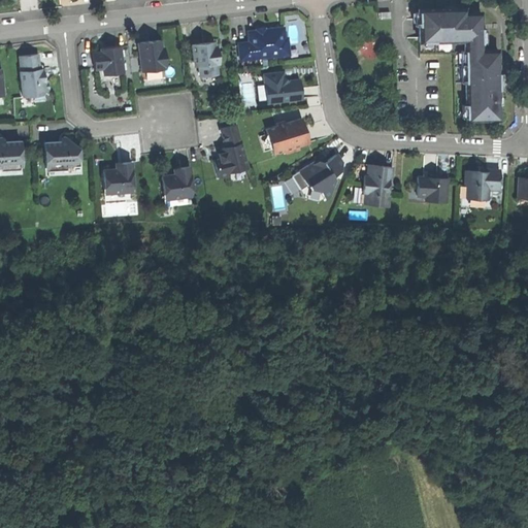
[(466,120),(499,120),(499,103),(497,103),(496,88),(496,74),(498,74),(497,50),(482,50),(481,29),(481,24),(481,12),(465,13),(465,10),(451,10),(442,11),(442,9),(419,9),(419,42),(464,41),(466,120)]
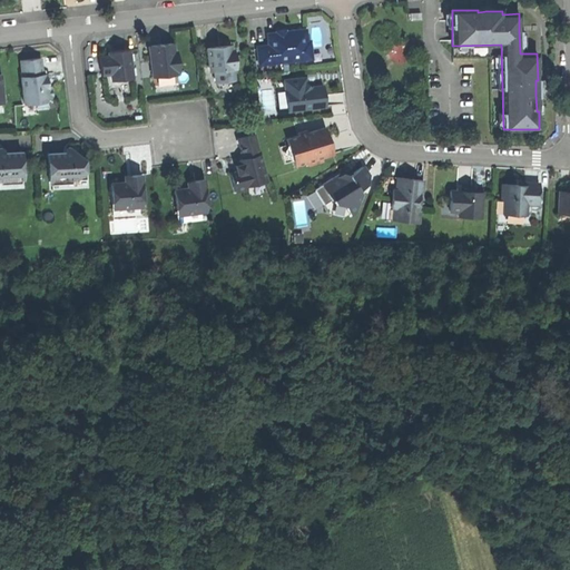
[(257,49),(258,65),(310,59),(308,43),(305,43),(304,30),(294,31),(285,32),(283,30),(278,31),(277,33),(275,33),(268,40),(269,47),(257,49)]
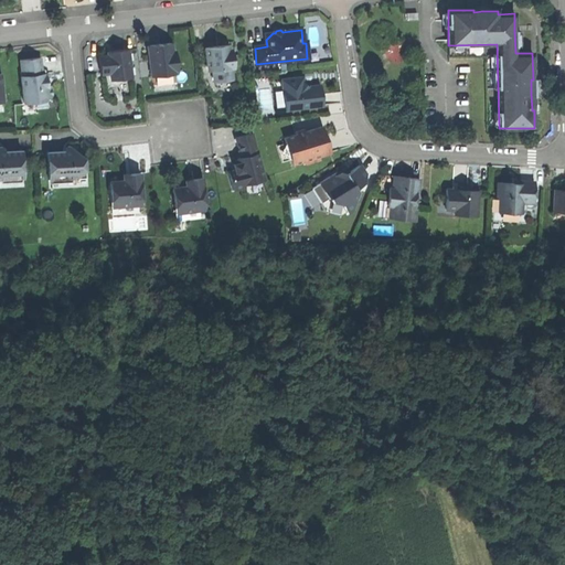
[(150,59),(152,76),(176,73),(176,71),(178,71),(176,51),(172,52),(171,43),(160,44),(150,45),(152,57),(150,59)]
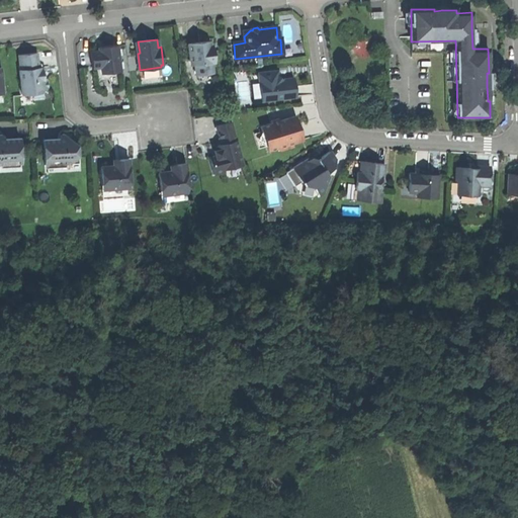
[(447,118),(457,117),(455,40),(411,41),(412,52),(446,51),(447,118)]
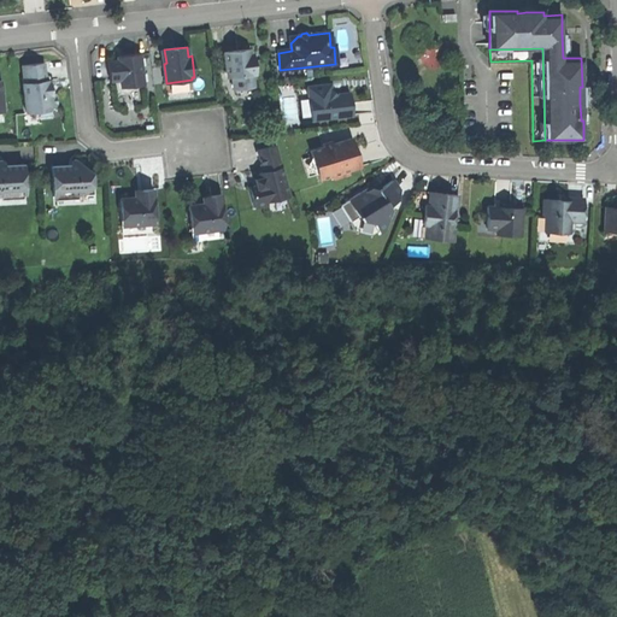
[(238,51),(224,53),(228,74),(233,77),(234,89),(253,87),(252,75),(256,75),(254,60),(250,60),(250,56),(248,50),(238,51)]
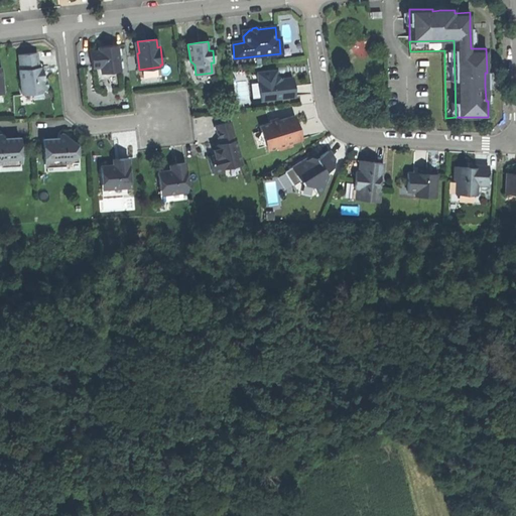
[(116,72),(120,72),(117,45),(107,46),(98,47),(99,50),(91,51),(93,68),(101,67),(102,74),(116,72)]
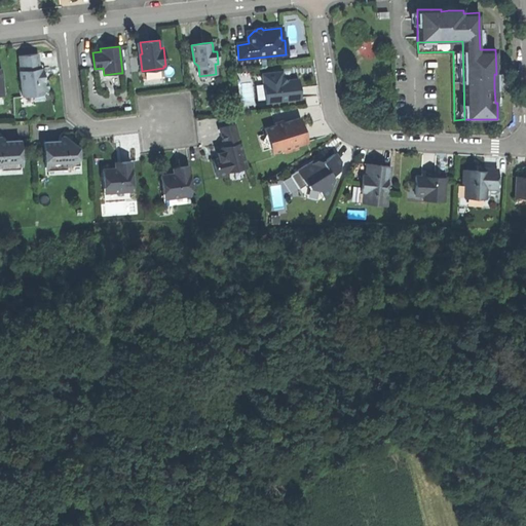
[(37,53),(20,55),(21,71),(20,71),(23,96),(33,95),(33,92),(36,91),(43,91),(49,90),(48,79),(44,79),(42,80),(41,71),(41,68),(39,68),(37,53)]
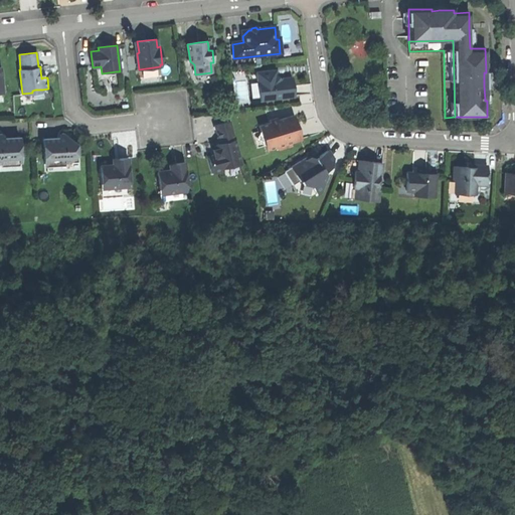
[(258,79),(260,101),(294,97),(293,88),(292,77),(281,79),(276,75),(276,70),(263,72),(264,79),(258,79)]
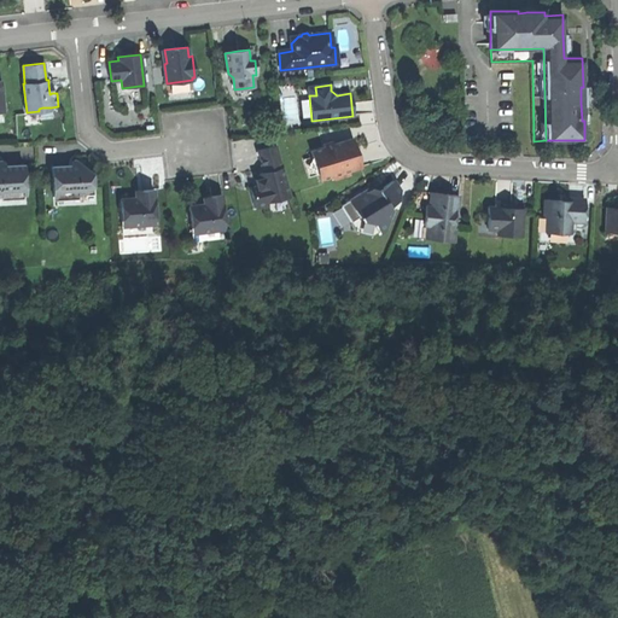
[(123,97),(140,94),(139,86),(122,88),(123,97)]
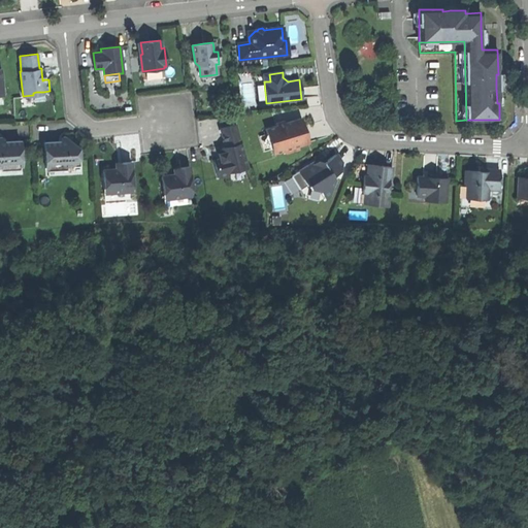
[(44,100),(44,94),(33,95),(23,96),(21,97),(22,107),(35,105),(35,101),(44,100)]
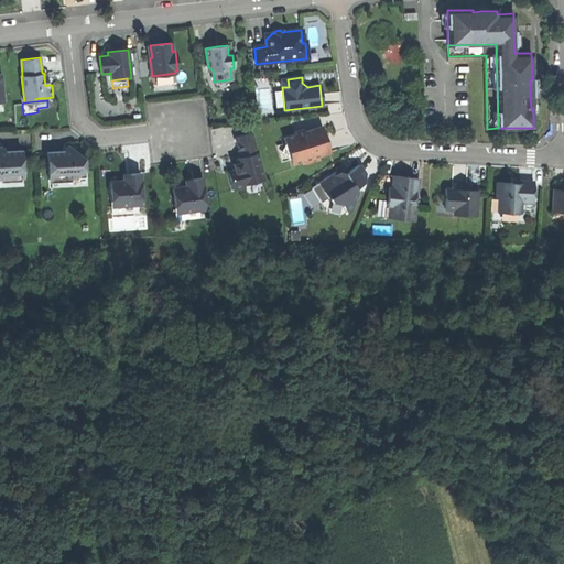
[(295,134),(283,138),(285,143),(291,150),(290,159),(292,164),(304,161),(304,164),(320,160),(318,156),(329,153),(326,139),(322,127),(304,132),(303,129),(294,132),(295,134)]
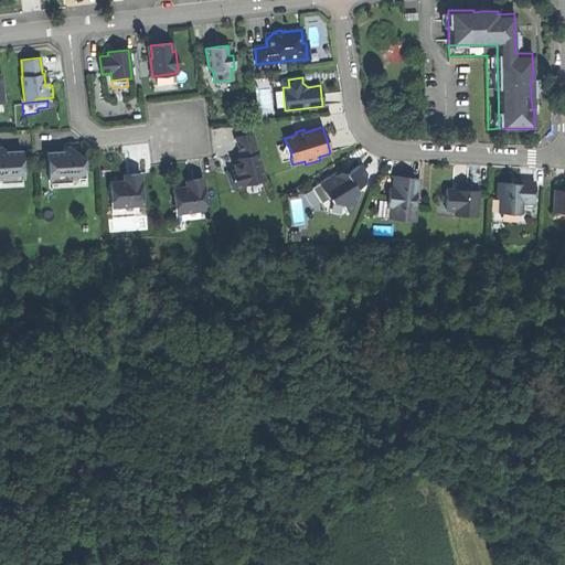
[(228,172),(233,191),(244,188),(245,188),(244,185),(262,180),(264,180),(252,134),(236,138),(242,158),(236,159),(234,160),(235,161),(235,163),(237,170),(235,171),(228,172)]
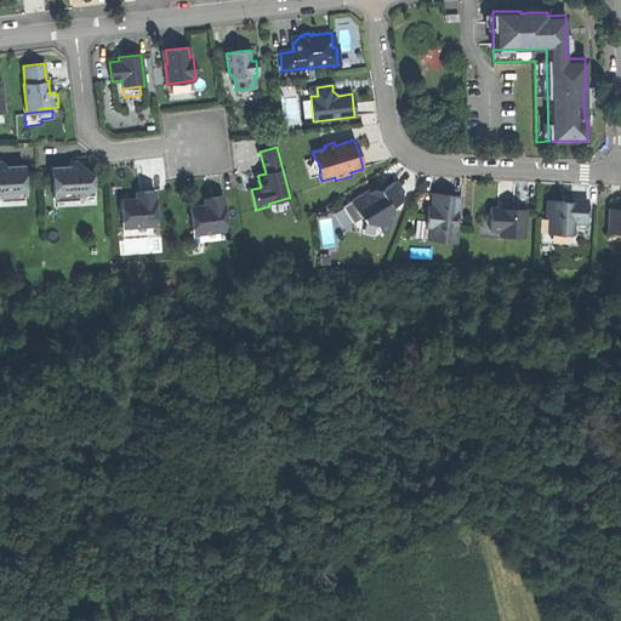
[(311,178),(319,175),(320,165),(314,158),(306,160),(311,178)]
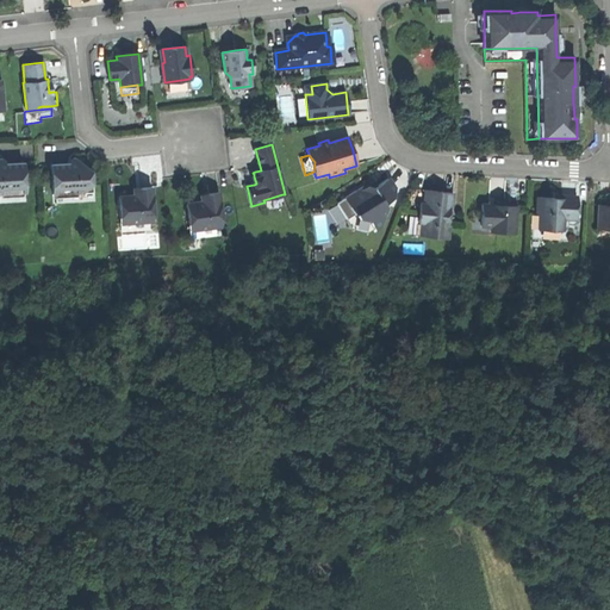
[(0,193),(25,192),(24,163),(0,165),(0,193)]
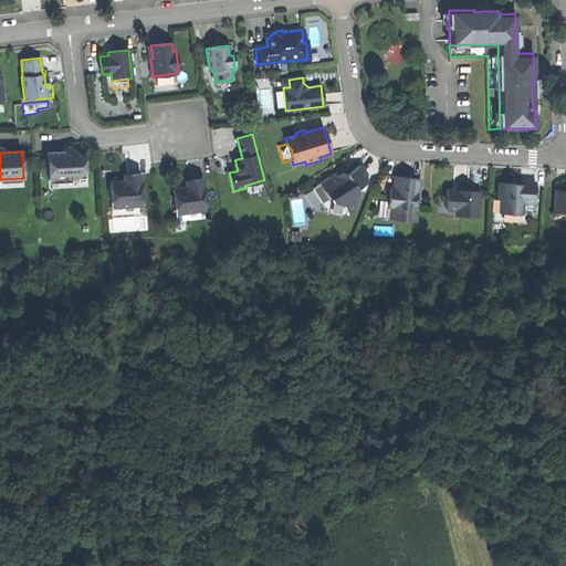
[(48,153),(49,180),(76,179),(85,170),(84,159),(75,152),(63,153),(48,153)]
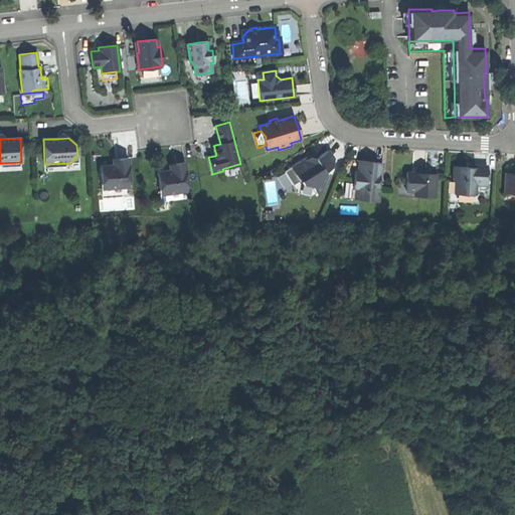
[(284,171),(293,184),(301,180),(303,184),(313,186),(317,194),(323,190),(326,174),(324,171),(332,166),(334,160),(331,155),(328,151),(315,158),(310,157),(309,155),(284,171)]
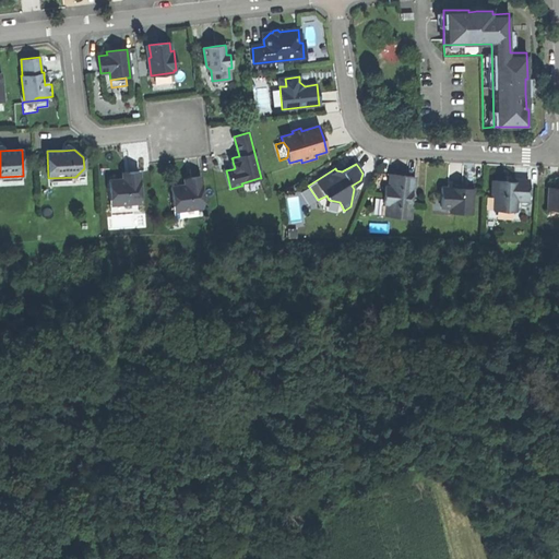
[(109,180),(110,192),(115,192),(115,204),(139,202),(139,190),(141,190),(140,171),(129,173),(130,178),(122,179),(109,180)]
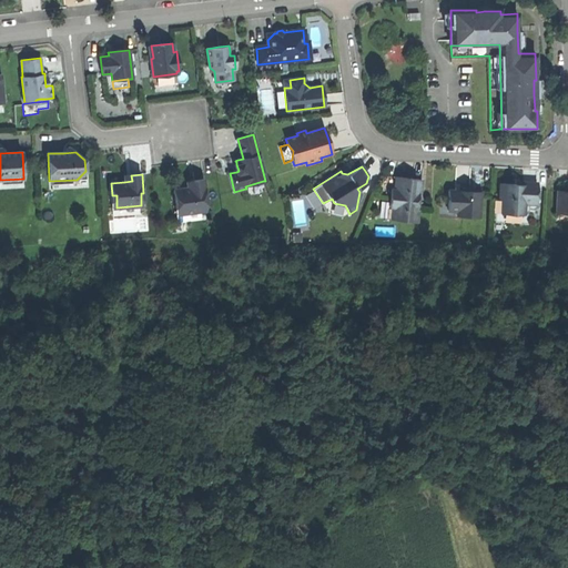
[(408,179),(396,178),(395,190),(392,190),(389,206),(393,206),(392,220),(417,222),(418,210),(417,210),(417,204),(421,202),(418,199),(418,193),(421,193),(422,180),(408,179)]
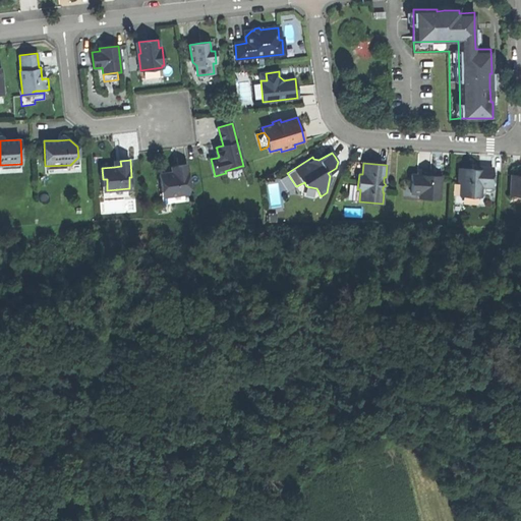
[(167,195),(188,193),(187,182),(189,182),(187,164),(178,166),(178,171),(172,172),(160,174),(161,185),(165,185),(167,195)]
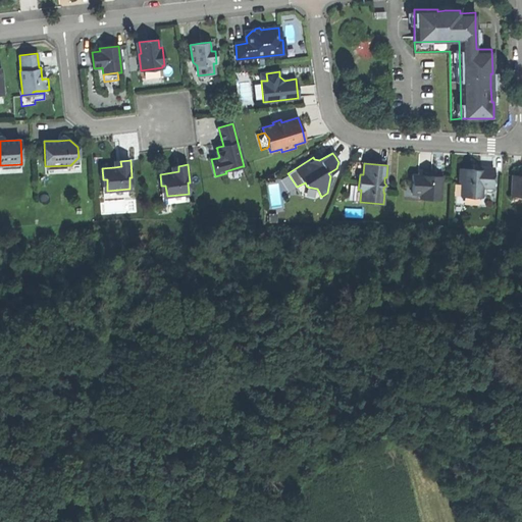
[(245,176),(242,166),(225,171),(226,173),(225,173),(227,180),(245,176)]
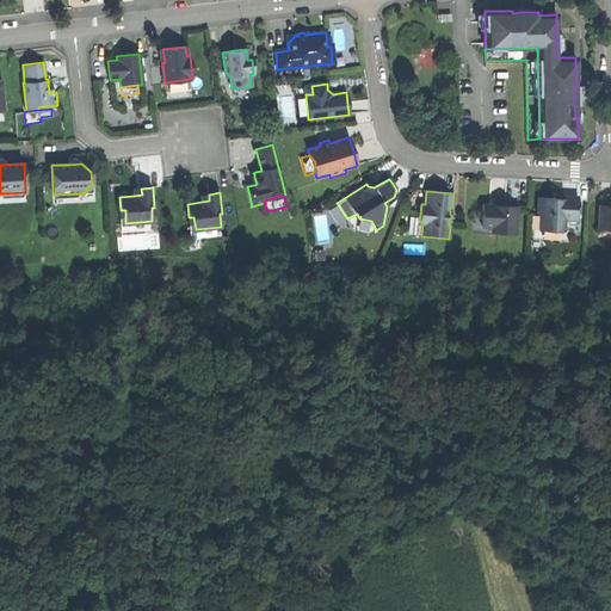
[(554,198),(538,198),(537,214),(541,214),(541,230),(565,230),(565,220),(568,220),(568,215),(578,216),(578,197),(561,196),(561,199),(554,198)]
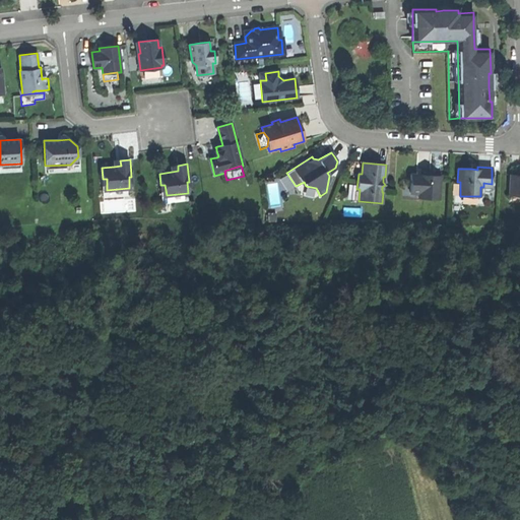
[(410,185),(410,193),(418,193),(418,198),(439,199),(440,176),(431,176),(431,171),(424,171),(416,171),(416,175),(410,175),(410,185)]
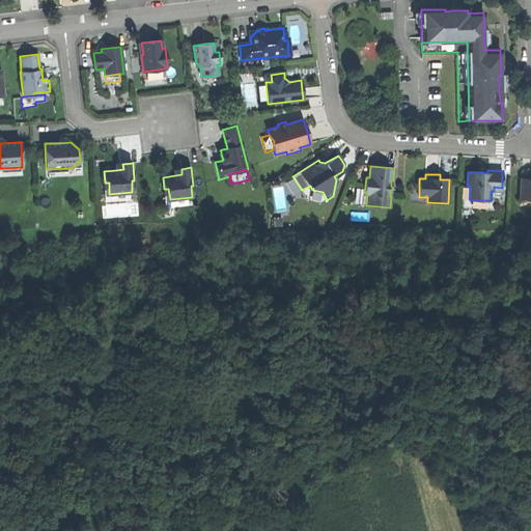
[(530,178),(521,178),(520,199),(530,200),(530,203),(530,202),(530,178)]
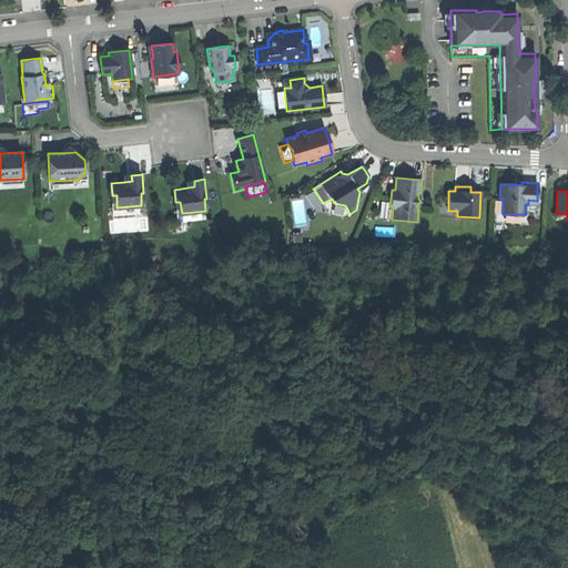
[(344,217),(350,214),(345,205),(334,203),(332,199),(323,203),(330,214),(344,217)]
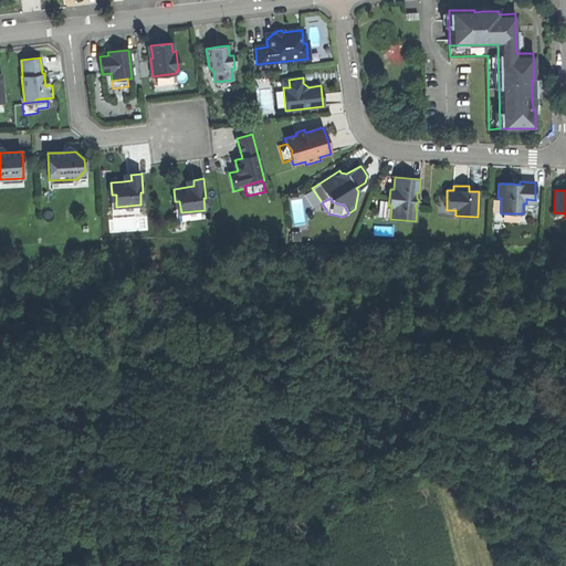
[(456,219),(456,216),(456,210),(447,210),(447,201),(438,201),(438,218),(456,219)]
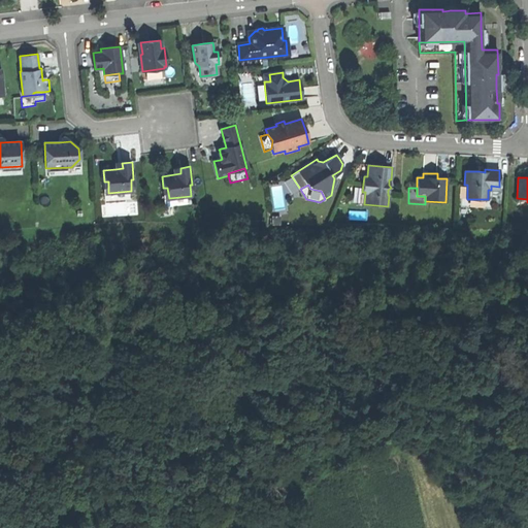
[(132,199),(131,191),(108,193),(104,193),(105,200),(132,199)]
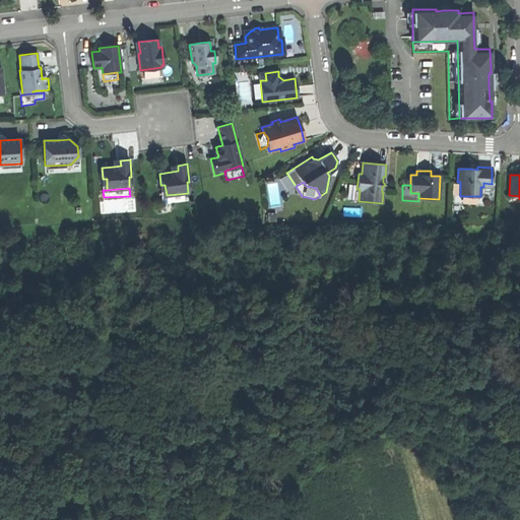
[(189,200),(188,193),(167,195),(161,196),(163,203),(189,200)]
